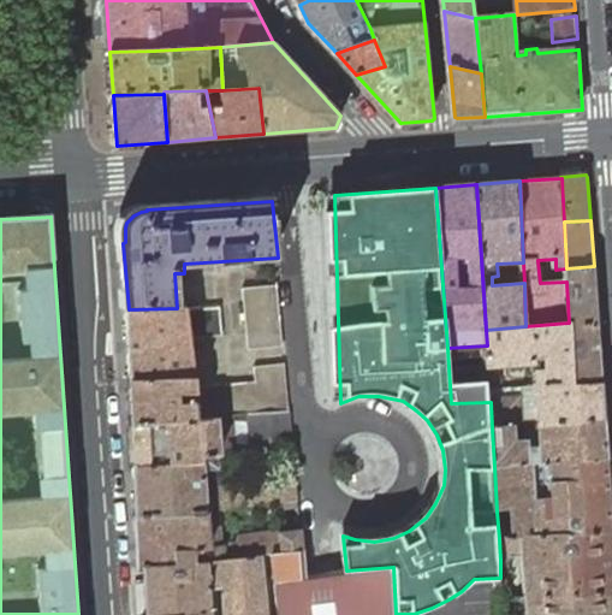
[(566,282),(569,323),(570,326),(598,325),(594,266),(566,268),(566,282)]
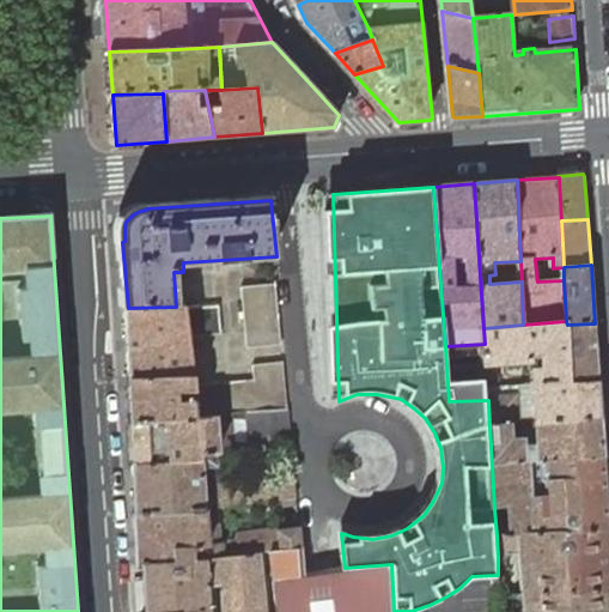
[(285,345),(279,285),(245,289),(251,349),(285,345)]
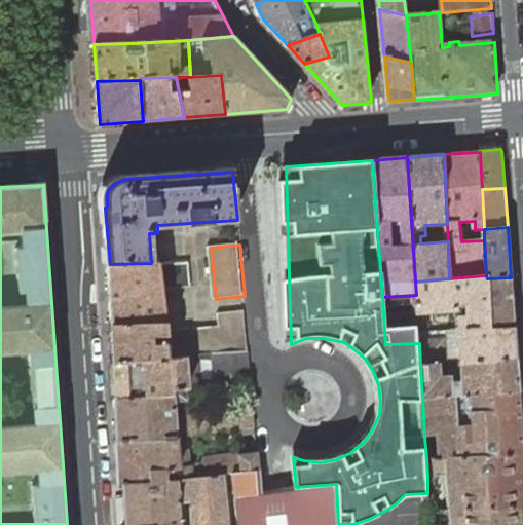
[(113,325),(167,323),(164,290),(162,265),(162,263),(151,263),(110,264),(113,325)]
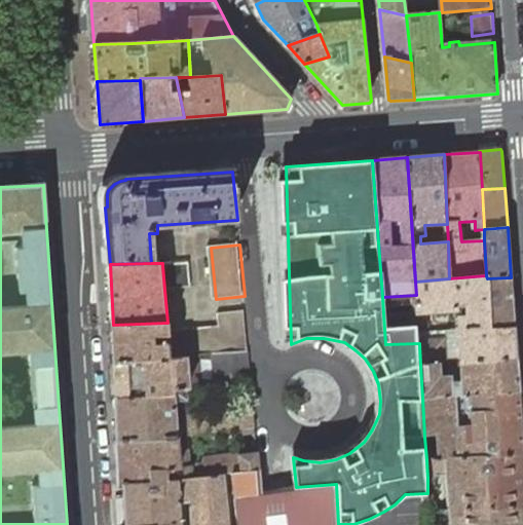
[(162,265),(164,290),(193,288),(191,263),(162,265)]
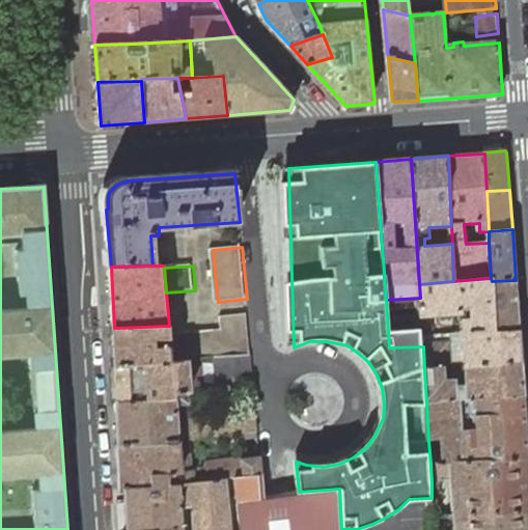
[(422,337),(423,346),(424,368),(443,368),(454,367),(470,366),(522,363),(520,330),(494,332),(492,281),(491,278),(453,281),(419,284),(420,298),(421,317),(464,313),(463,306),(472,305),(473,321),(467,322),(468,333),(462,334),(462,335),(463,346),(469,346),(469,355),(453,356),(452,335),(422,337)]
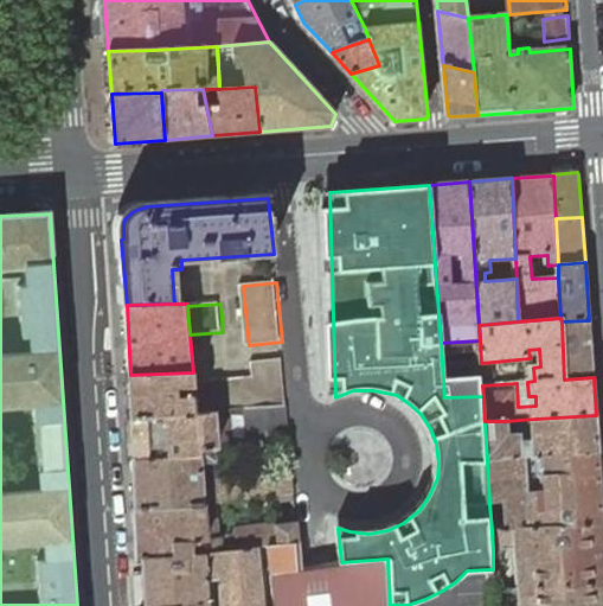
[(589,320),(562,321),(564,380),(594,377),(589,320)]
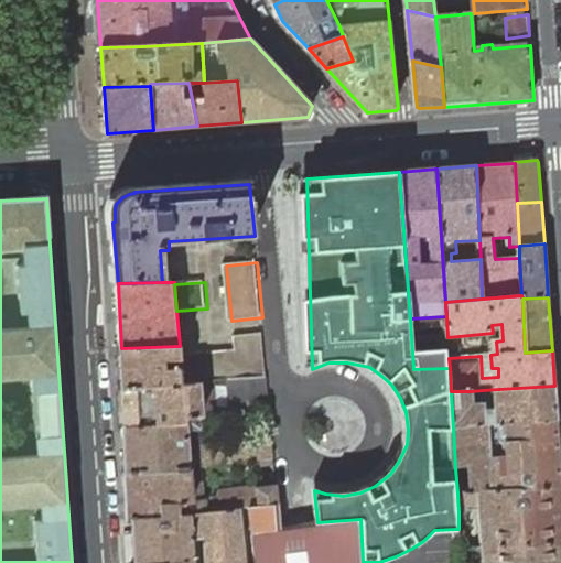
[(232,380),(268,377),(263,334),(236,337),(237,350),(181,356),(184,385),(200,383),(215,382),(232,380)]
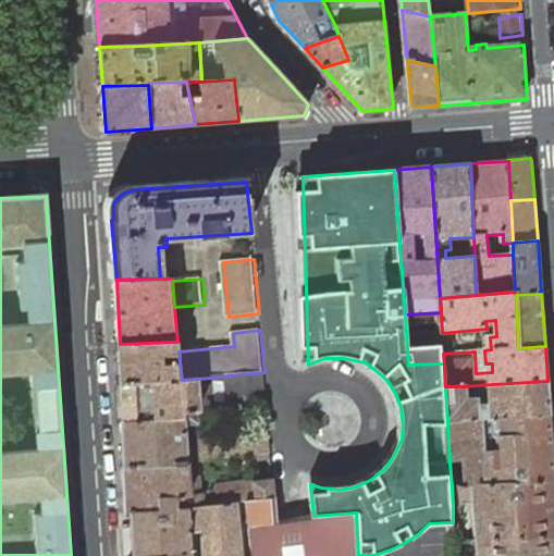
[(122,384),(182,380),(179,351),(177,342),(120,344),(122,384)]
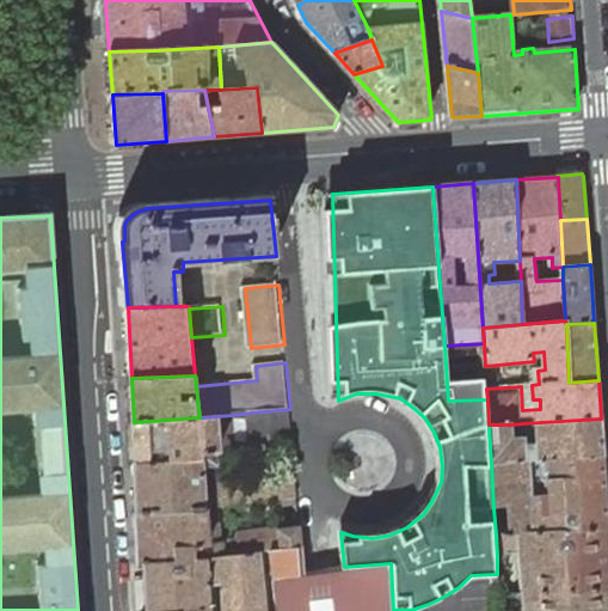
[(294,444),(290,409),(251,413),(255,448),(294,444)]
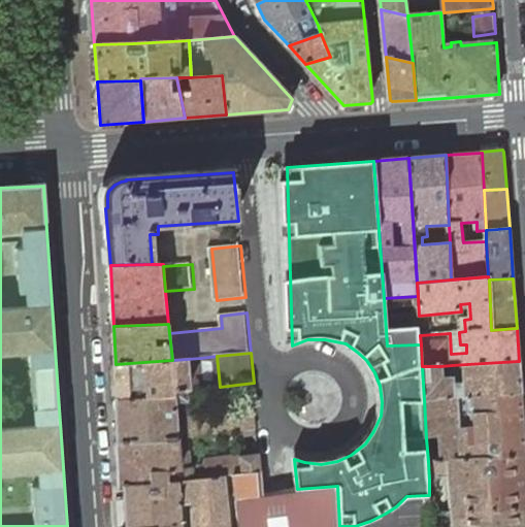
[(204,389),(201,358),(187,359),(172,360),(116,364),(118,399),(174,396),(174,393),(189,391),(190,391),(204,389)]
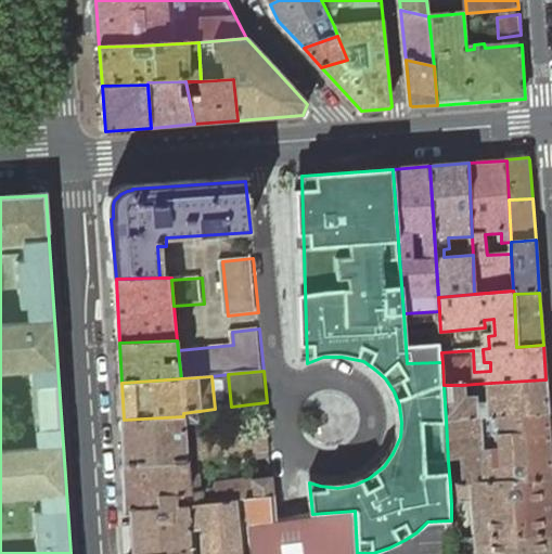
[(463,385),(444,385),(446,420),(483,417),(493,416),(548,413),(546,379),(491,383),(475,384),(476,399),(464,399),(463,385)]
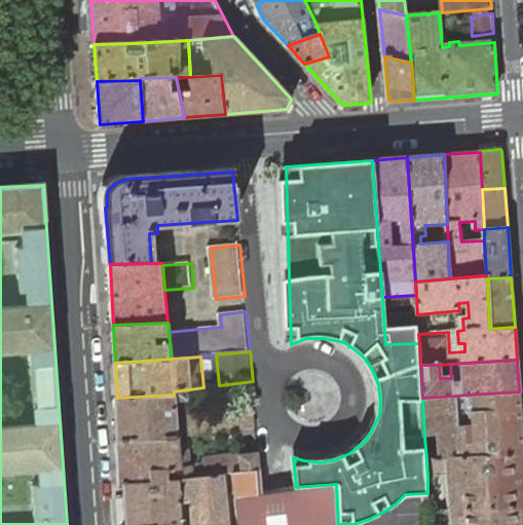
[(174,395),(117,398),(119,442),(179,436),(191,435),(244,429),(258,427),(256,411),(191,419),(177,421),(175,401),(189,400),(188,389),(174,391),(174,395)]
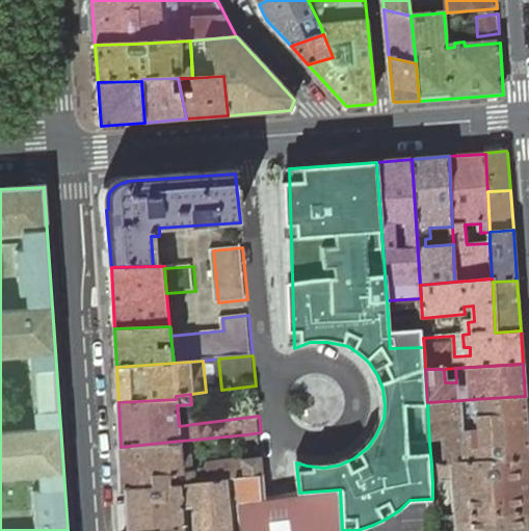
[(463,400),(427,402),(429,442),(445,440),(447,463),(528,458),(528,433),(525,396),(473,399),(463,400)]
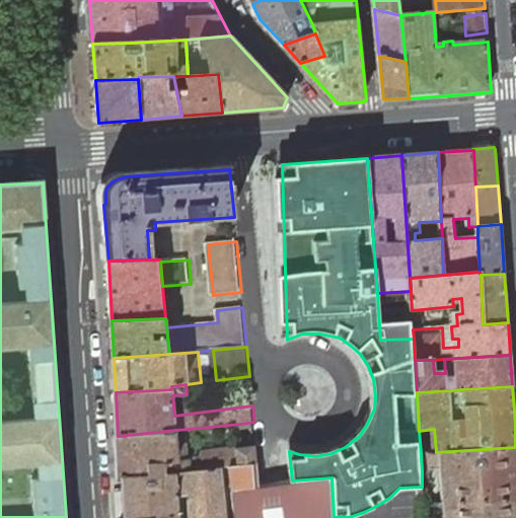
[(189,414),(187,394),(172,395),(174,416),(189,414)]
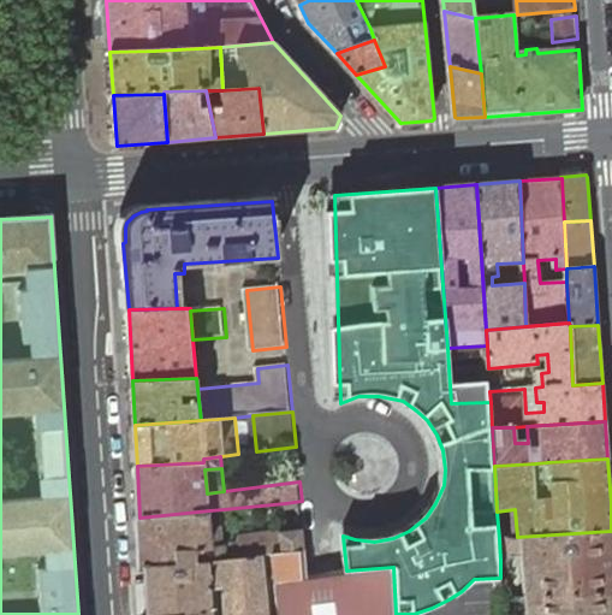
[(303,519),(302,501),(285,503),(286,520),(303,519)]
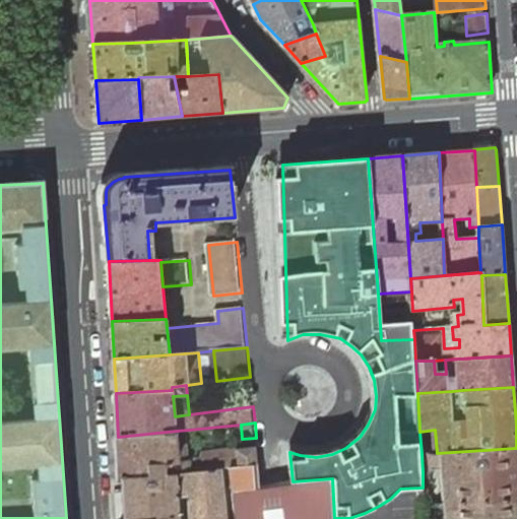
[(177,431),(118,437),(120,479),(124,479),(168,474),(178,473),(221,468),(232,467),(258,464),(257,449),(204,455),(205,460),(193,461),(193,460),(180,462),(177,441),(190,439),(189,430),(177,431)]
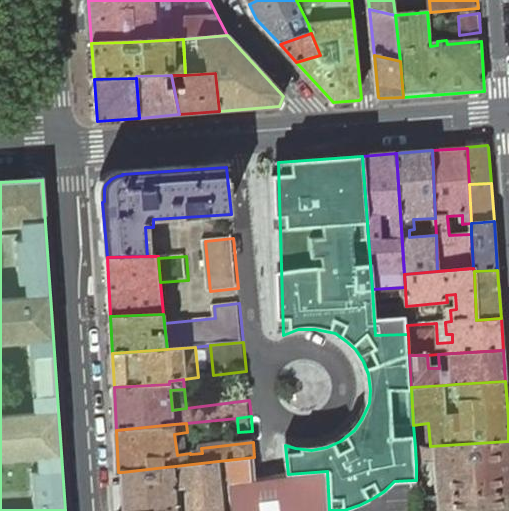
[(190,453),(187,432),(174,434),(177,455),(190,453)]
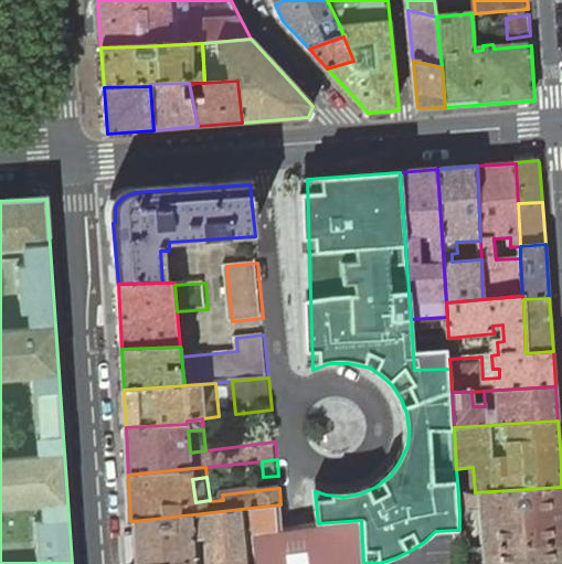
[(475,492),(458,493),(459,513),(468,513),(467,506),(479,504),(487,504),(490,549),(561,543),(561,487),(475,492)]
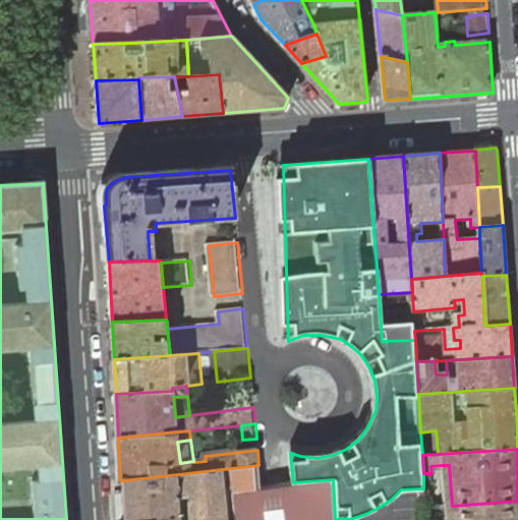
[(335,519),(333,479),(293,482),(261,488),(259,465),(232,468),(237,519),(335,519)]
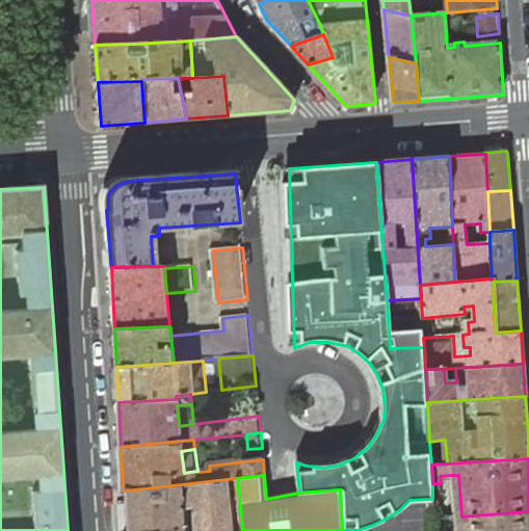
[(232,530),(227,479),(182,484),(184,508),(193,507),(195,530),(232,530)]
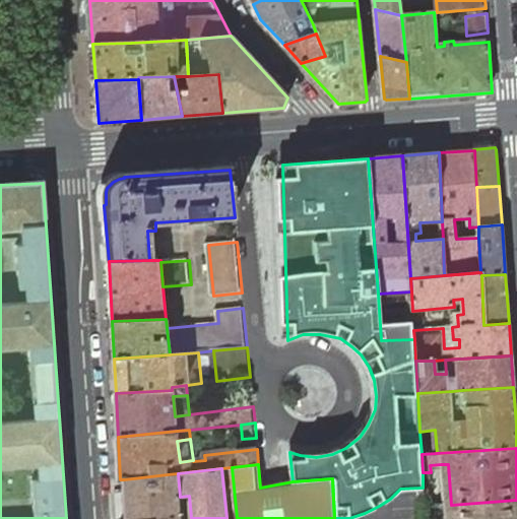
[(180,497),(178,473),(168,474),(124,479),(126,518),(153,518),(182,517),(180,497)]
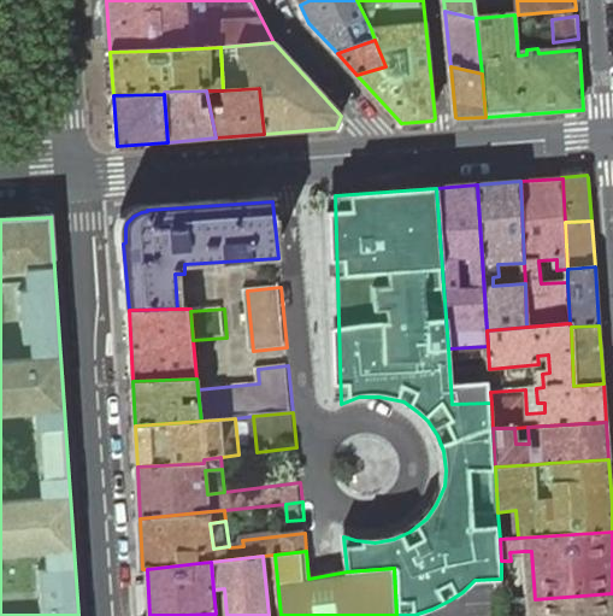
[(612,593),(535,599),(535,615),(612,615),(612,593)]
